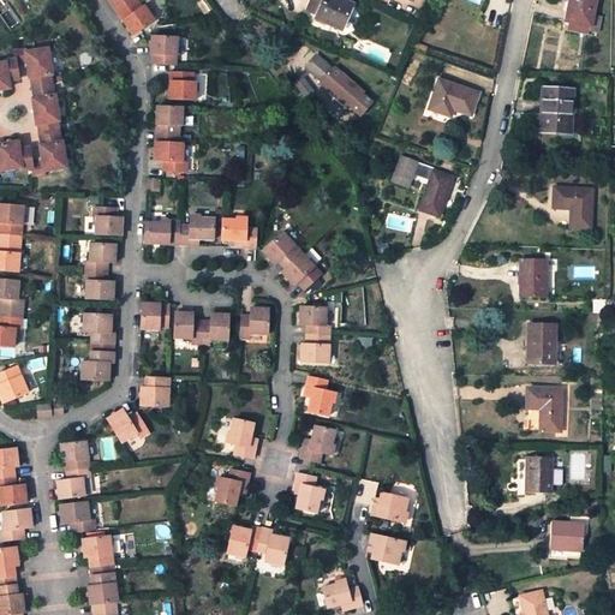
[(119,0),(112,6),(117,13),(135,0),(119,0)]
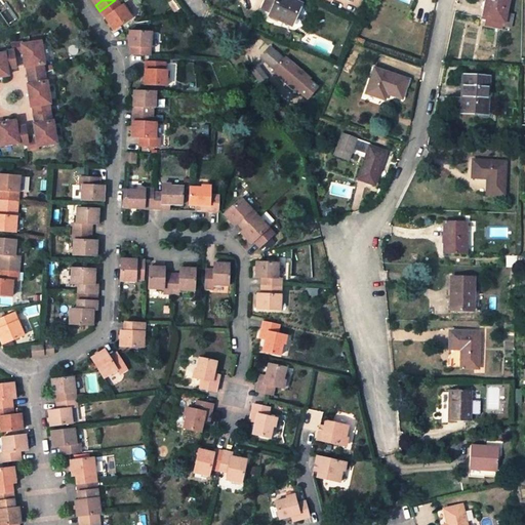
[(113,30),(130,17),(122,4),(120,5),(116,0),(115,0),(99,11),(113,30)]
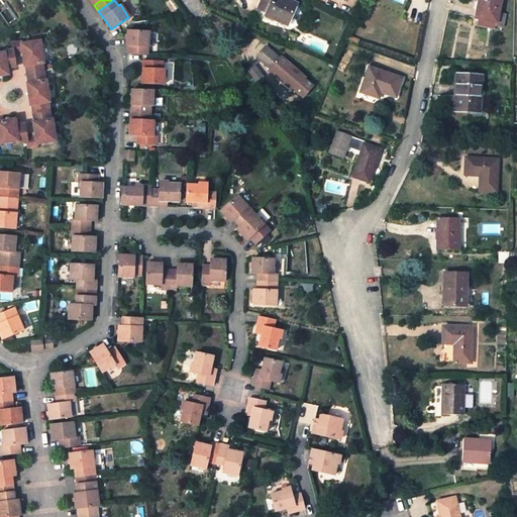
[(262,0),(261,4),(263,5),(260,11),(266,14),(272,0),(262,0)]
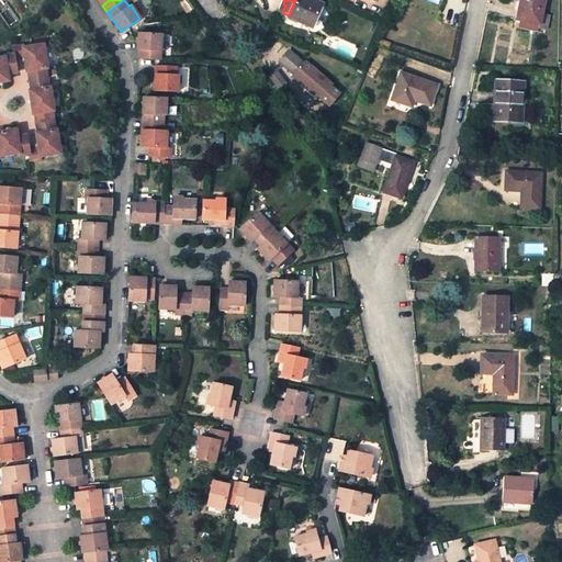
[(295,0),(289,15),(288,18),(312,29),(323,4),(313,0),(295,0)]
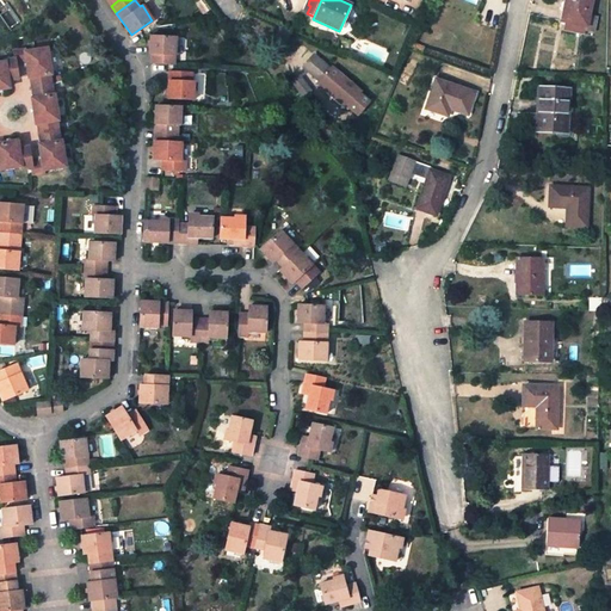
[(567,8),(565,23),(566,23),(586,26),(586,30),(593,32),(597,18),(590,17),(592,0),(566,0),(565,8),(567,8)]
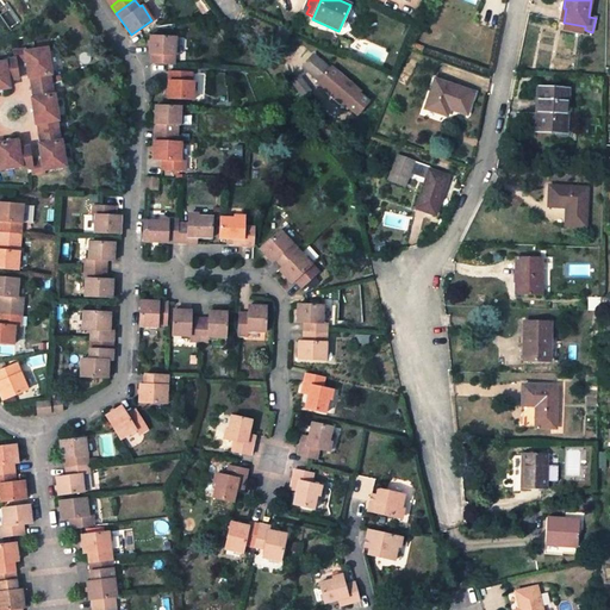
[(564,30),(584,33),(585,30),(585,26),(565,23),(564,30)]
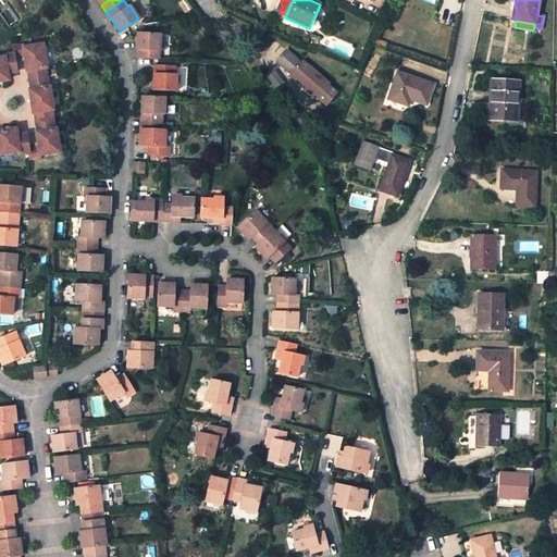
[(159,59),(159,34),(137,33),(136,49),(137,50),(137,58),(151,58),(159,59)]
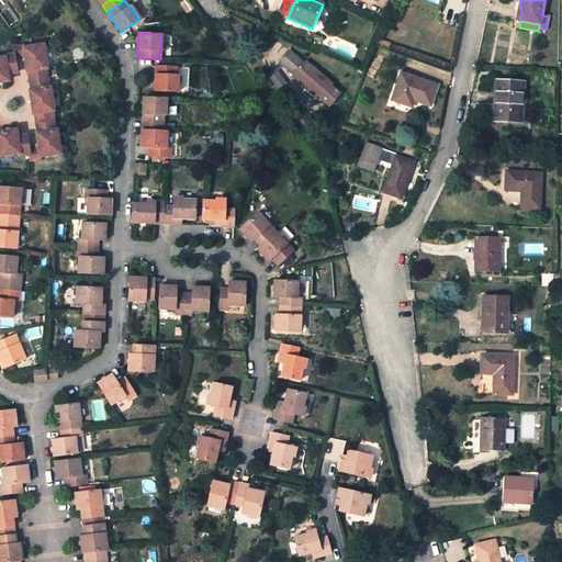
[(322,41),(310,35),(306,43),(318,48),(322,41)]
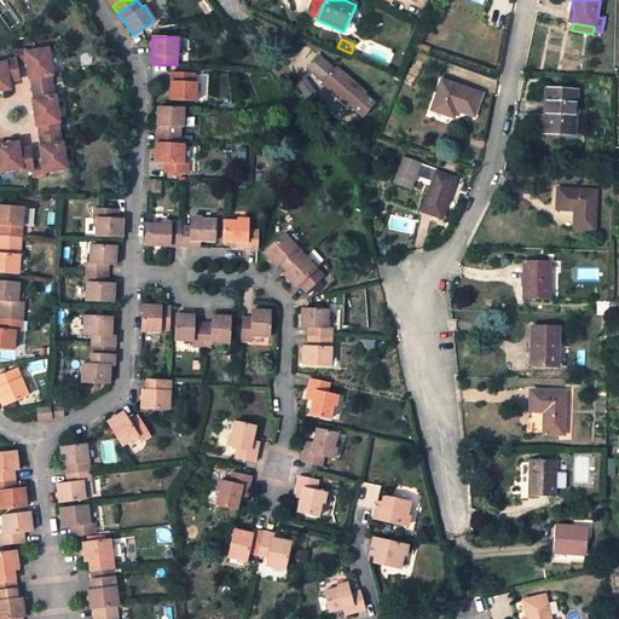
[(412,47),(428,53),(431,48),(415,42),(412,47)]
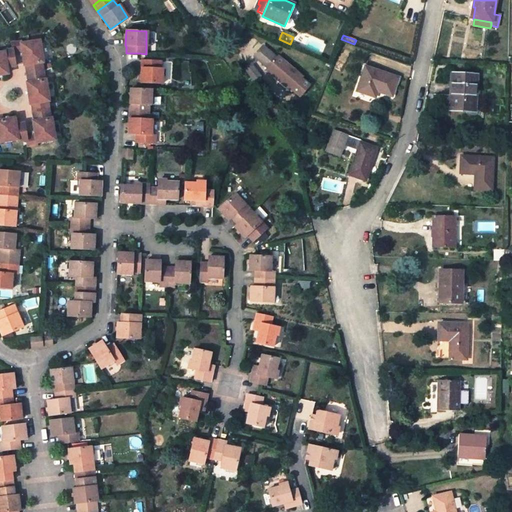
[(21,52),(23,65),(25,65),(26,74),(42,72),(41,62),(42,62),(38,41),(20,44),(21,52)]
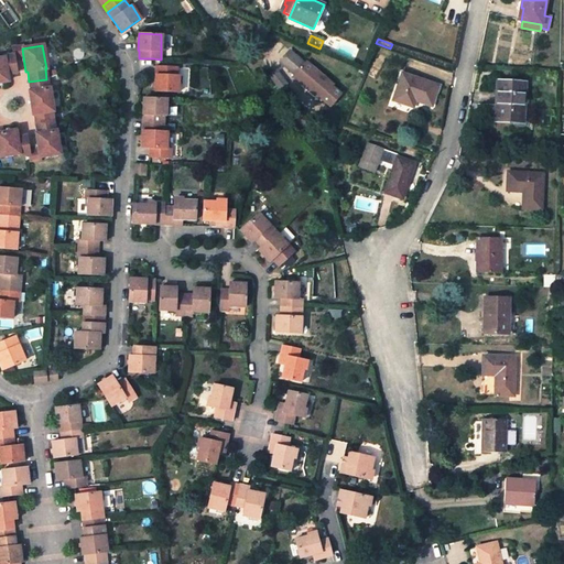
[(12,47),(13,55),(14,58),(23,57),(22,49),(21,46),(12,47)]
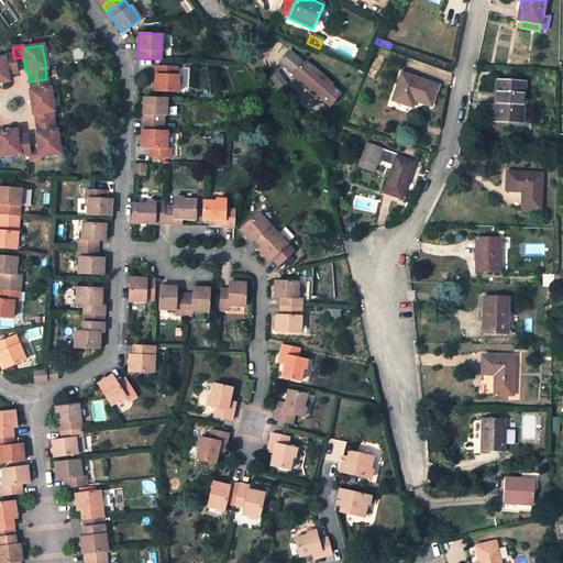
[(305,64),(288,50),(278,61),(295,75),(294,76),(304,85),(301,87),(317,100),(319,97),(329,106),(340,92),(330,85),(331,84),(306,63),(305,64)]
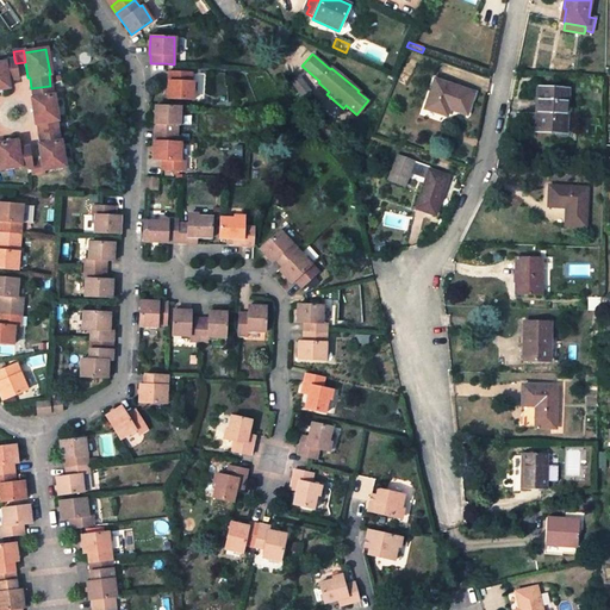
[(0,63),(0,88),(7,88),(10,87),(8,81),(18,80),(16,63),(14,60),(5,61),(5,62),(0,63)]
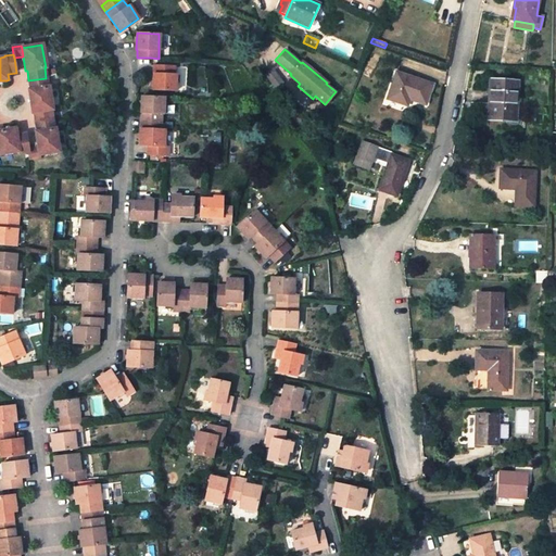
[(175,66),(154,65),(153,89),(176,90),(176,75),(174,75),(175,66)]
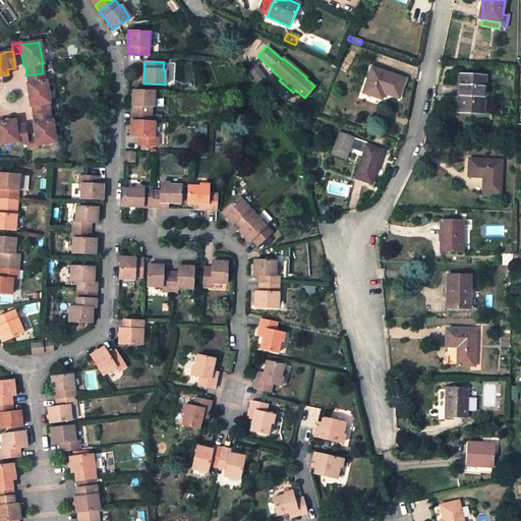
[(254,76),(261,72),(254,64),(247,68),(254,76)]
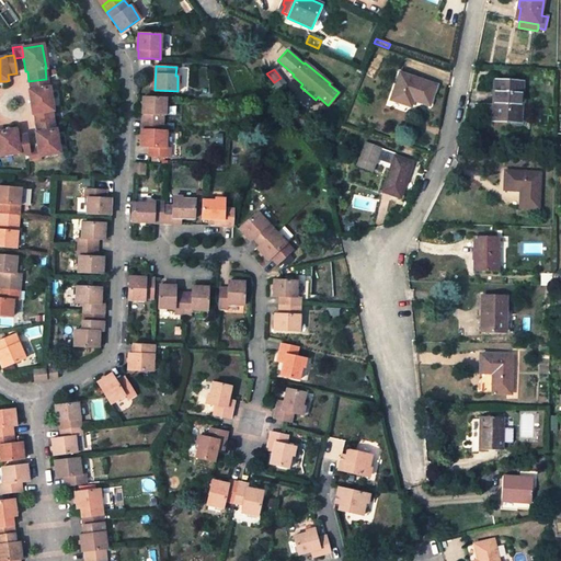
[(436,86),(400,73),(390,101),(411,107),(413,101),(428,106),(436,86)]
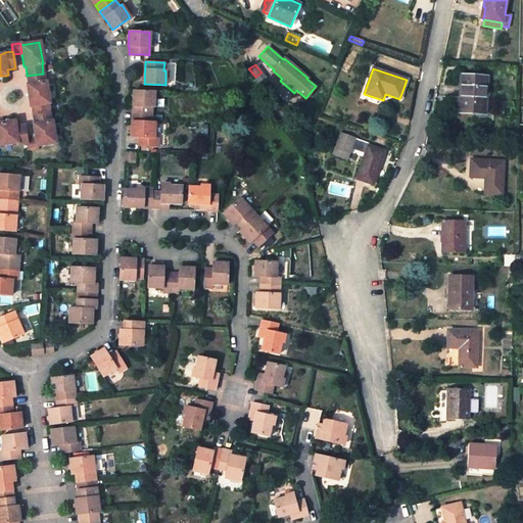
[(265,77),(262,73),(255,77),(258,81),(265,77)]
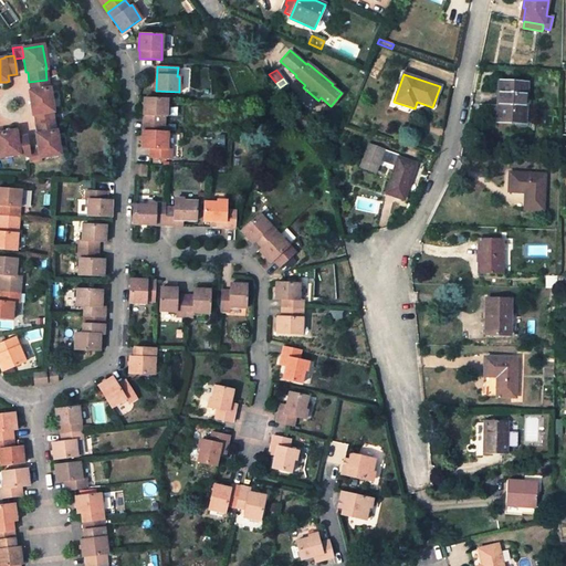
[(46,80),(29,82),(31,91),(29,91),(32,115),(34,115),(35,125),(54,123),(52,112),(53,112),(49,87),(49,88),(46,80)]
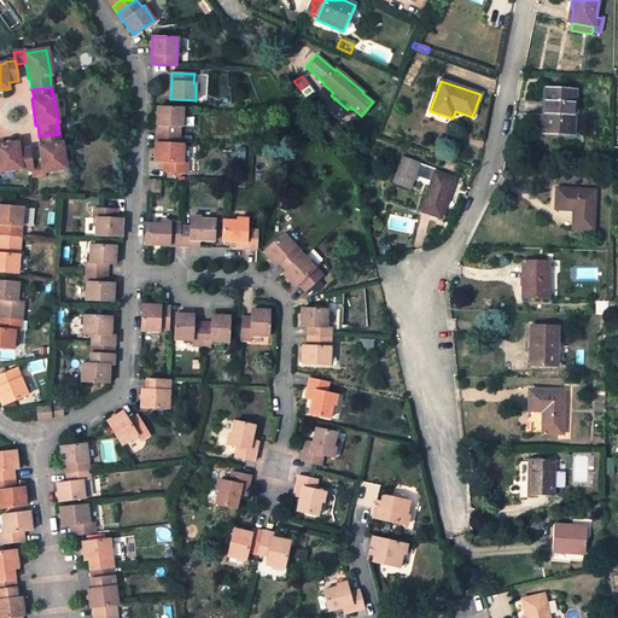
[(544,88),(543,115),(547,115),(547,133),(573,135),(576,91),(544,88)]
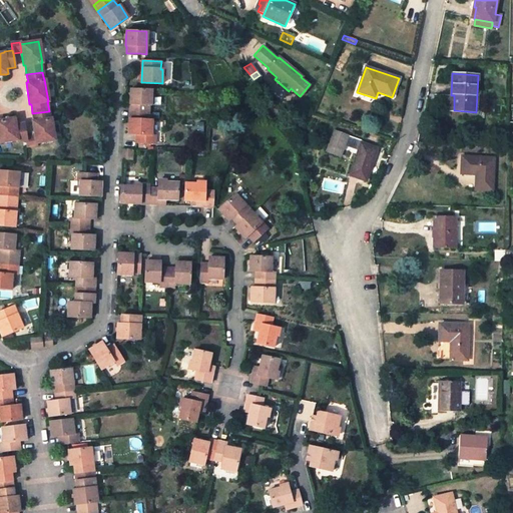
[(129,111),(149,112),(149,104),(151,105),(151,90),(130,89),(129,111)]
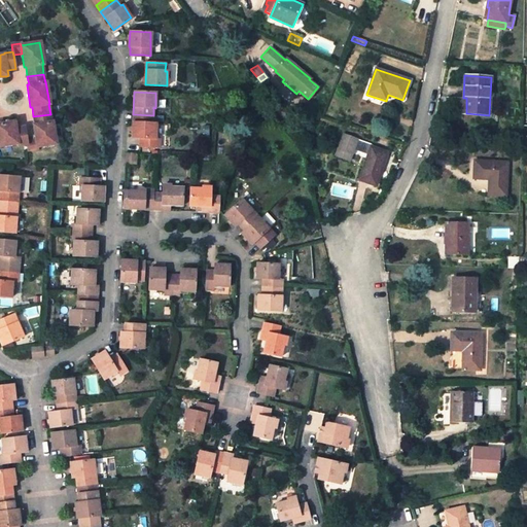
[(56,145),(53,124),(51,124),(50,114),(33,116),(35,126),(33,127),(35,140),(36,148),(55,145),(56,145)]
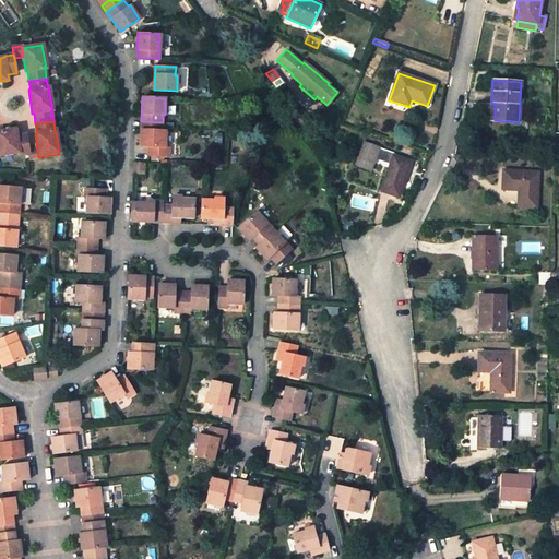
[(141,130),(163,131),(163,122),(141,121),(141,130)]
